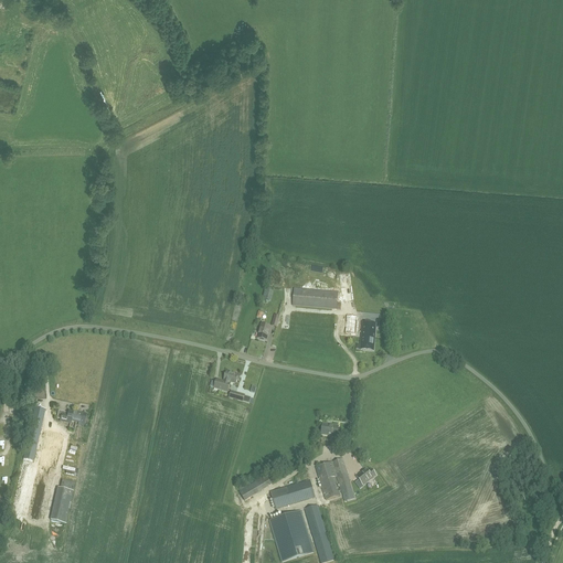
[(21,24),(20,30),(27,32),(31,20),(28,19),(24,25),(21,24)]
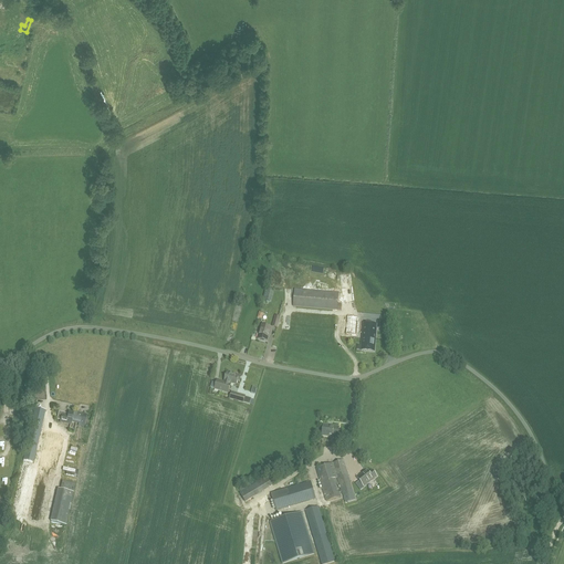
[(356,275),(340,274),(337,307),(353,309),(356,275)]
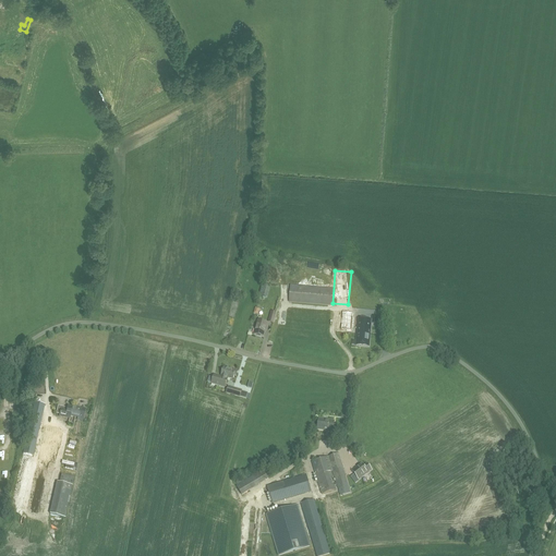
[(287,300),(330,303),(331,287),(288,283),(287,300)]
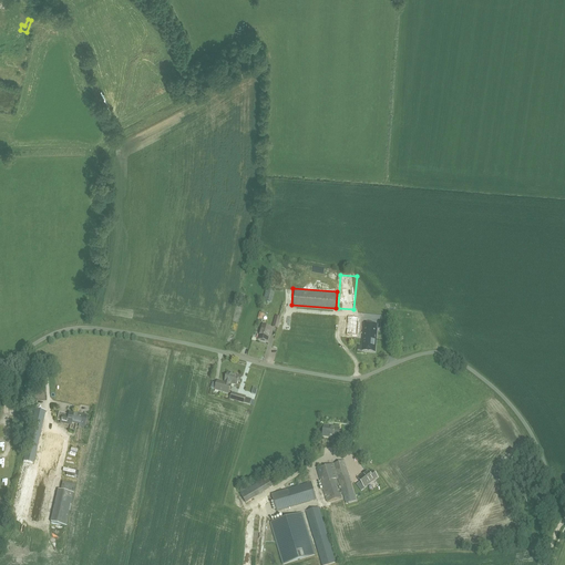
[(264,289),(260,298),(269,301),(273,291),(264,289)]
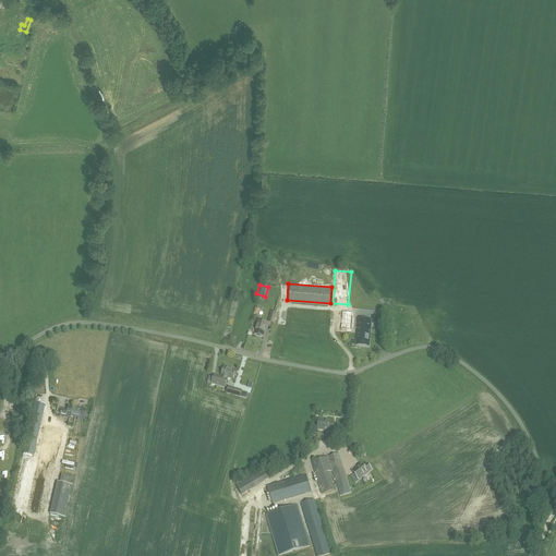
[(363,287),(360,286),(358,305),(369,306),(369,300),(365,300),(365,294),(362,294),(363,287)]
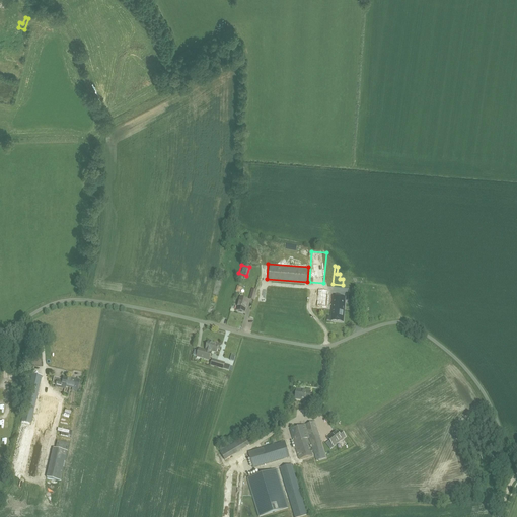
[(316,289),(315,304),(325,305),(326,290),(316,289)]
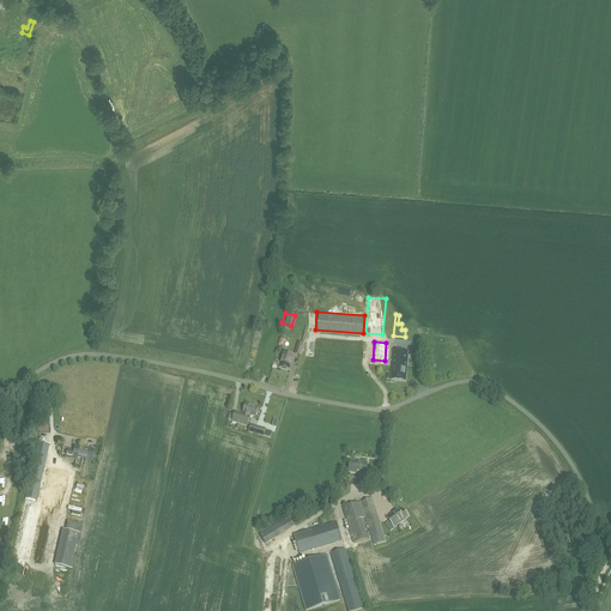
[(403,379),(405,349),(391,348),(389,371),(388,371),(388,377),(403,379)]
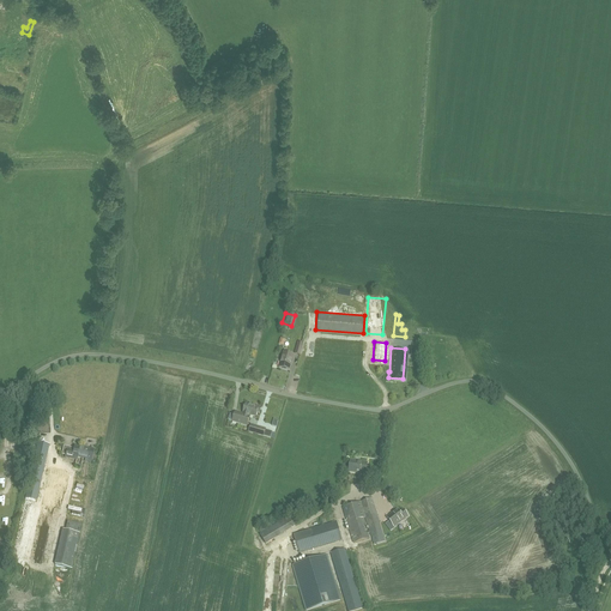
[(292,352),(282,350),(277,366),(286,368),(289,358),(291,360),(292,352)]
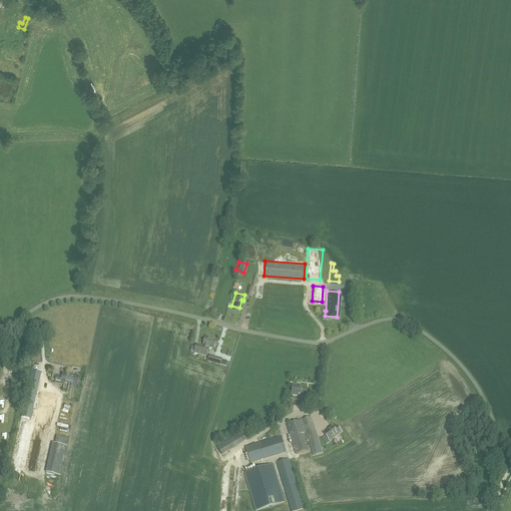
[(216,339),(203,336),(201,343),(201,345),(206,346),(207,345),(212,347),(213,343),(215,344),(216,339)]
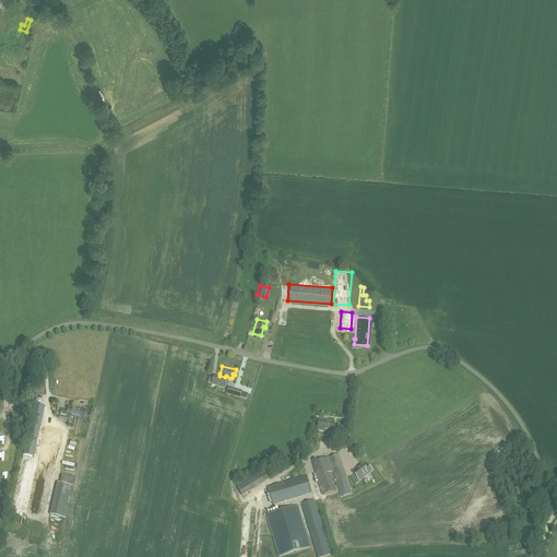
[(225,377),(220,376),(213,374),(210,381),(224,386),(225,380),(225,379),(225,377)]
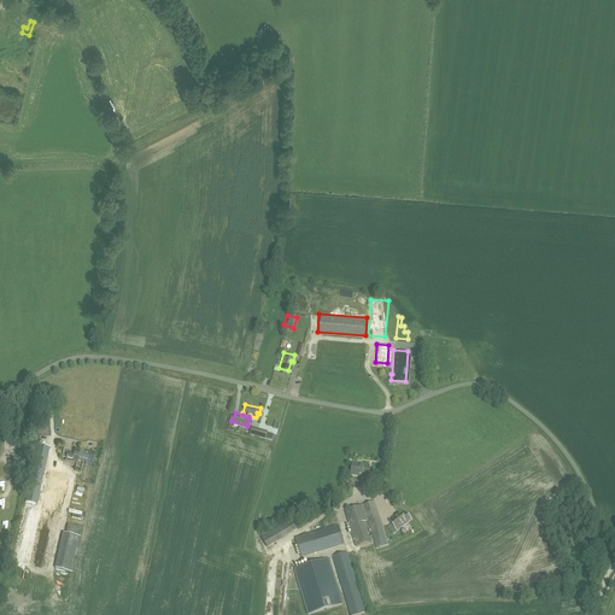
[(263,437),(265,429),(251,425),(249,432),(263,437)]
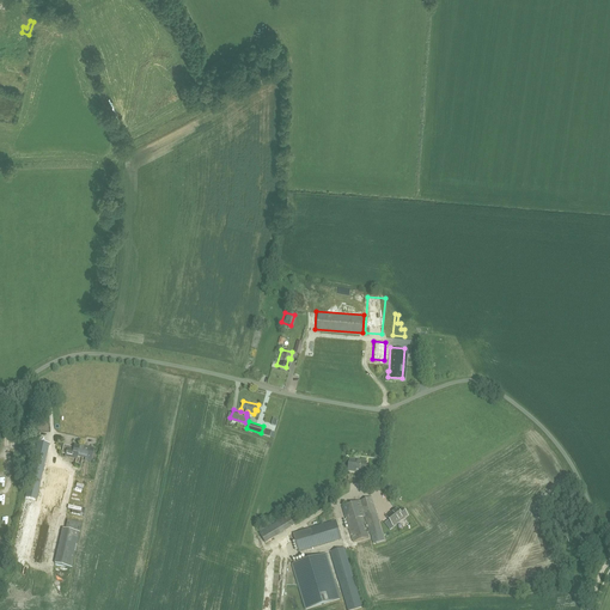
[(36,439),(23,495),(34,498),(47,441),(36,439)]
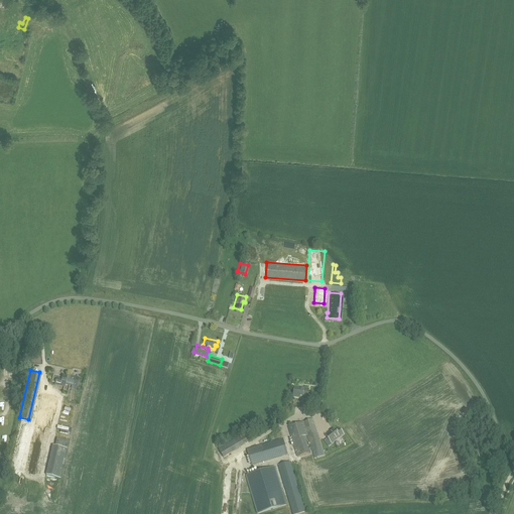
[(53,381),(53,382),(58,384),(62,385),(63,382),(65,382),(67,374),(61,373),(60,375),(60,377),(54,376),(53,381)]
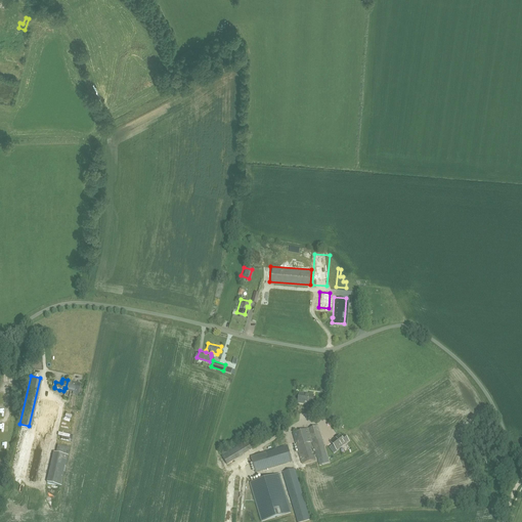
[(68,380),(66,388),(71,390),(71,392),(76,393),(79,382),(71,380),(70,381),(68,380)]
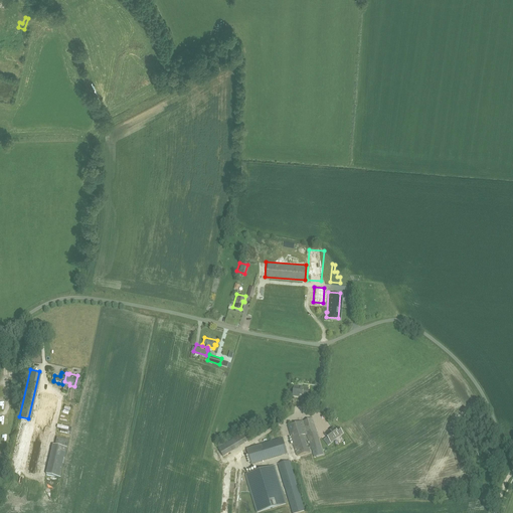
[(305,395),(307,386),(292,384),(291,394),(305,395)]
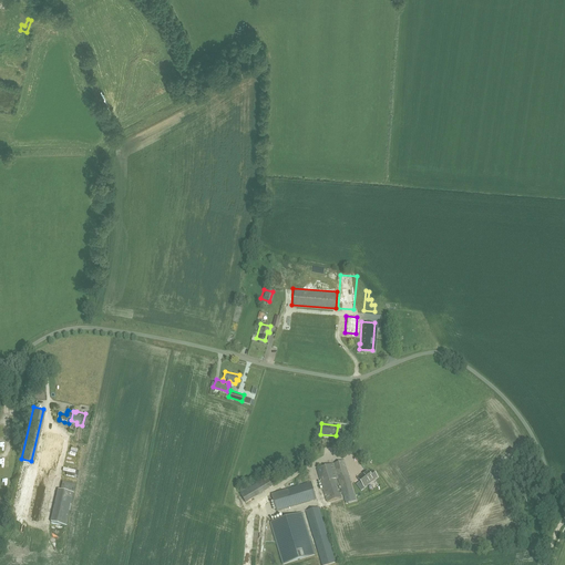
[(44,432),(37,478),(38,479),(38,476),(43,478),(51,433),(44,432)]
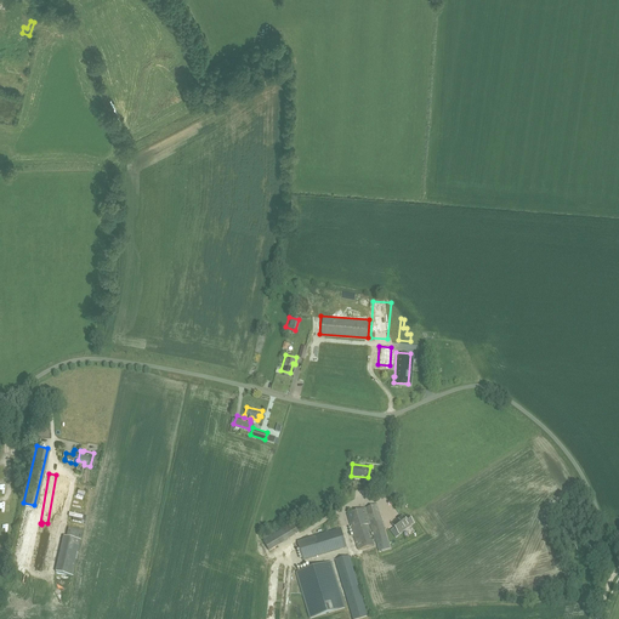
[(374,503),(364,506),(376,550),(387,546),(378,512),(376,512),(374,503)]
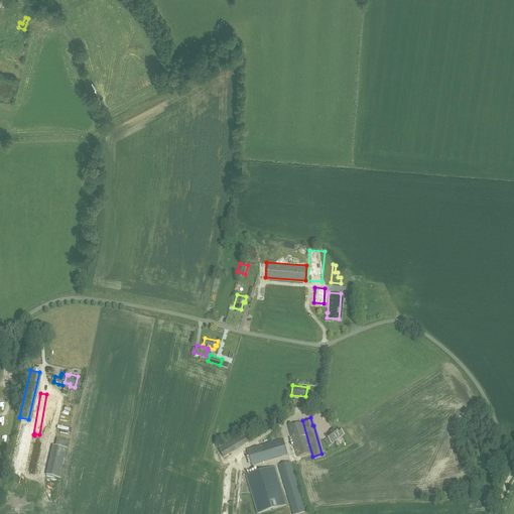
[(302,420),(286,425),(295,455),(308,451),(307,446),(309,446),(302,420)]
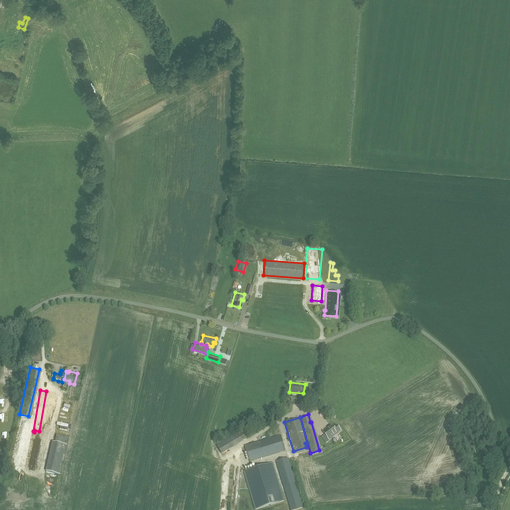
[(69,421),(54,418),(54,421),(58,422),(57,425),(68,427),(69,421)]
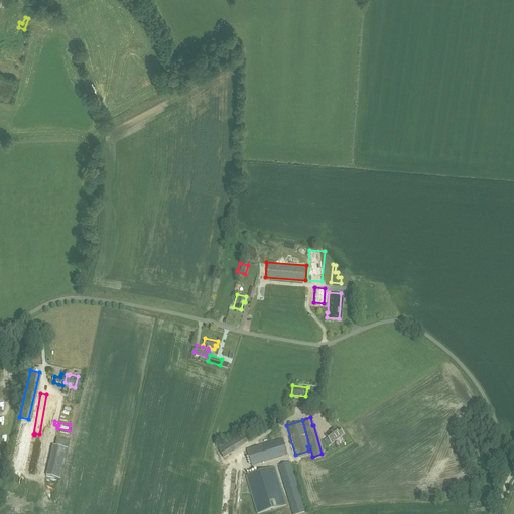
[(342,432),(338,426),(335,429),(333,427),(324,433),(330,441),(342,432)]
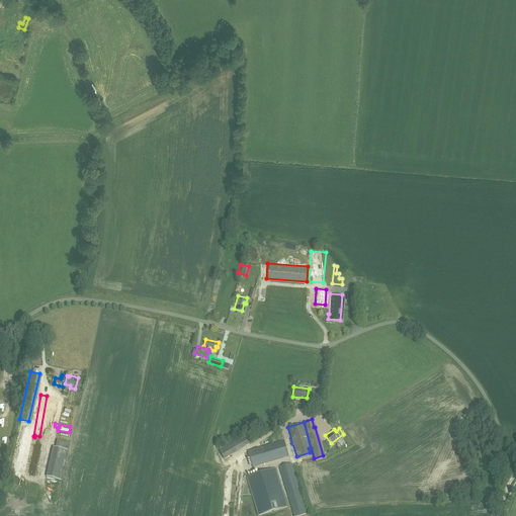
[(222,457),(247,442),(242,434),(218,449),(222,457)]
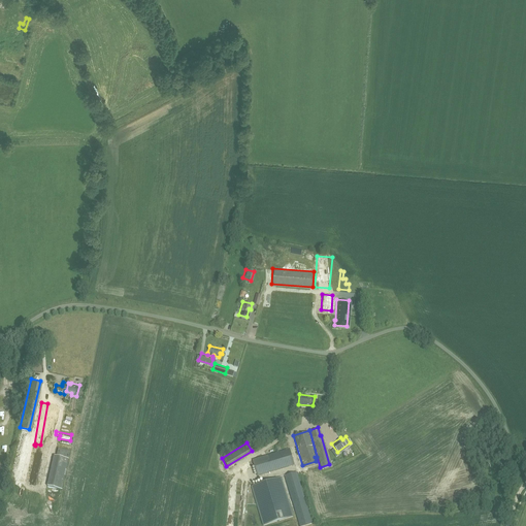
[(256,473),(293,463),(288,447),(251,457),(256,473)]
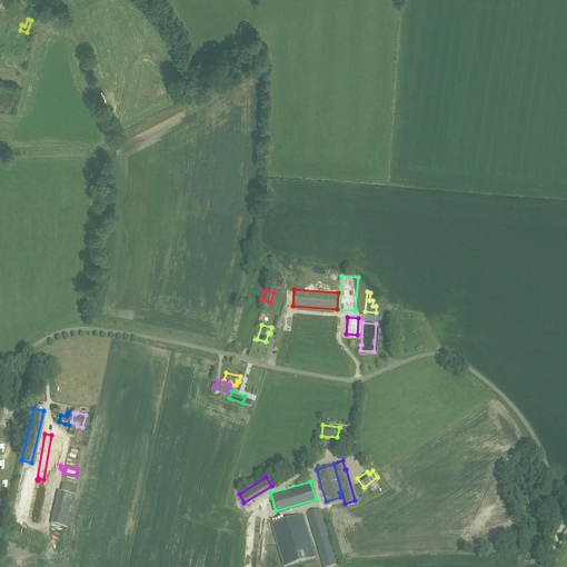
[(60,483),(58,489),(71,491),(72,486),(60,483)]
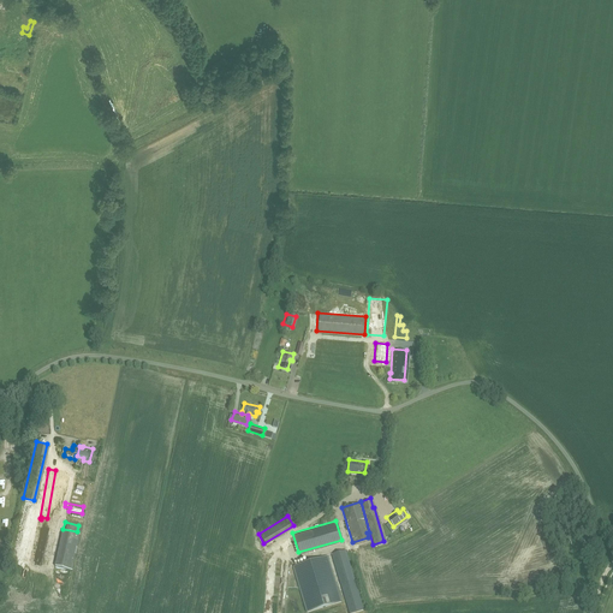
[(24,535),(22,546),(36,549),(39,539),(24,535)]
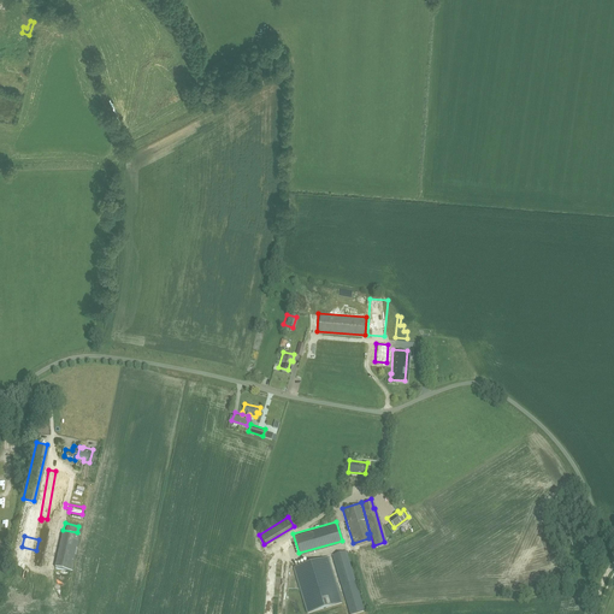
[(344,549),(330,554),(342,591),(355,586),(352,576),(344,549)]
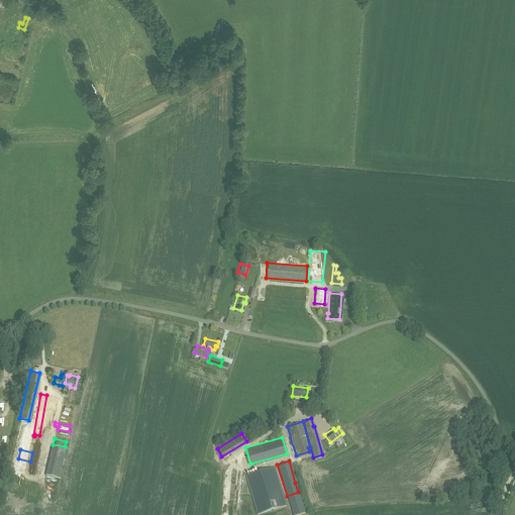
[(274,466),(244,475),(255,513),(285,504),(274,466)]
